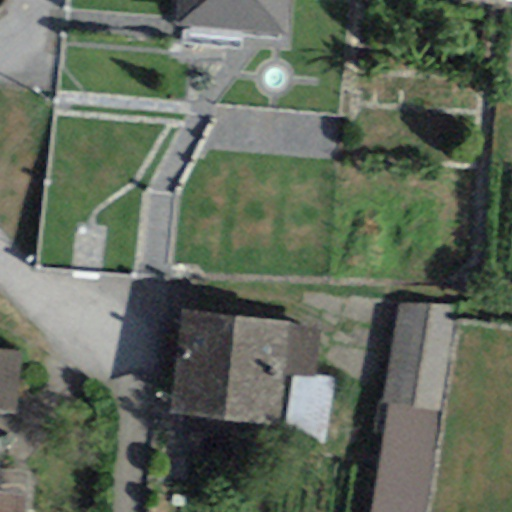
[(175,0),(174,30),(282,37),(284,0),(175,0)]
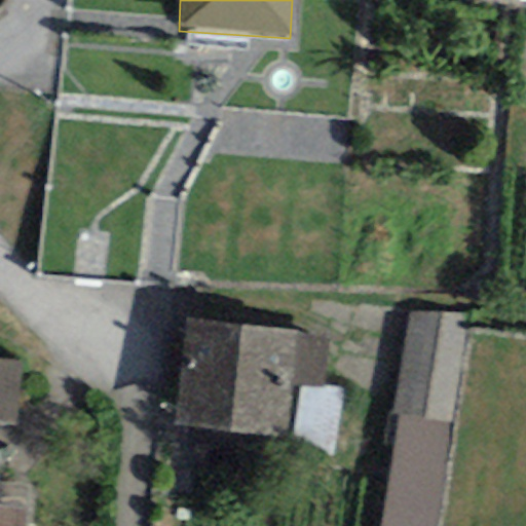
[(397,415),(452,424),(471,315),(408,313),(391,414),(397,415)]
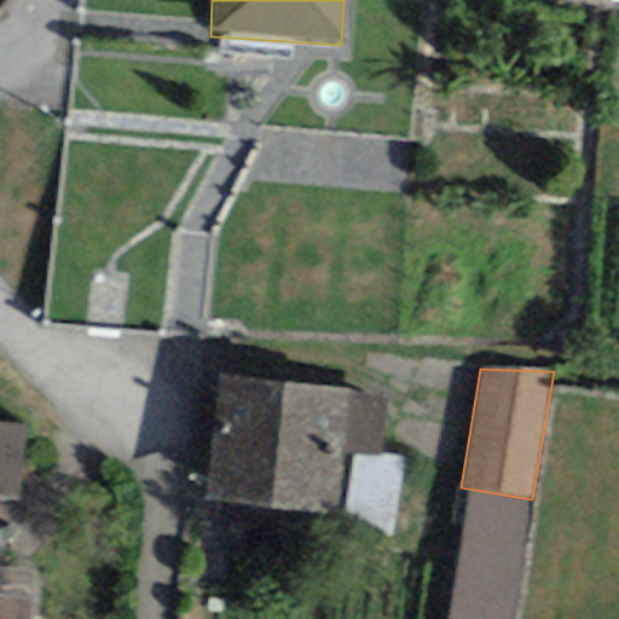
[(350,389),(218,376),(204,502),(336,515),(342,452),(350,389)]
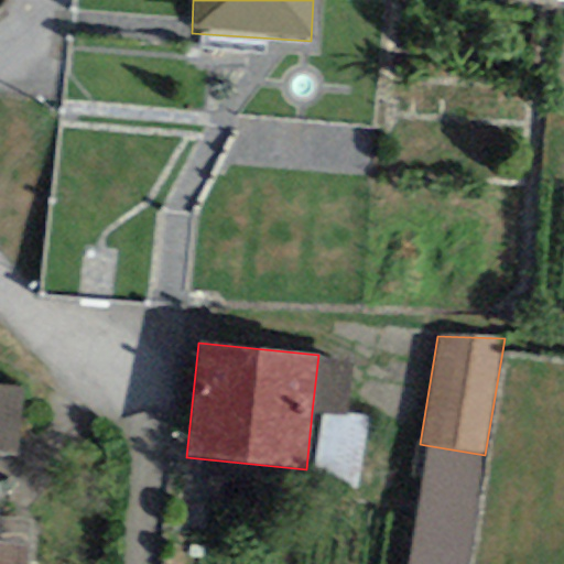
[(355,359),(318,355),(312,412),(348,415),(355,359)]
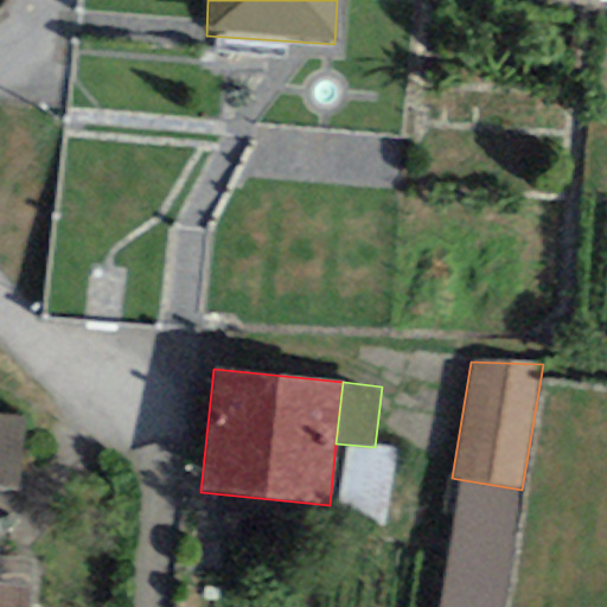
[(0,489),(18,491),(24,419),(0,416),(0,489)]
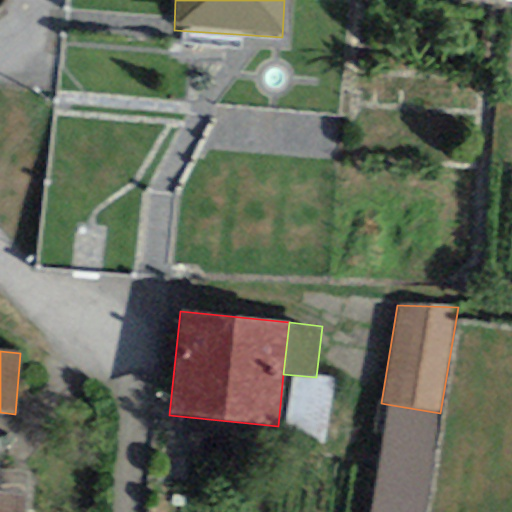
[(425,511),(440,413),(386,404),(370,511),(425,511)]
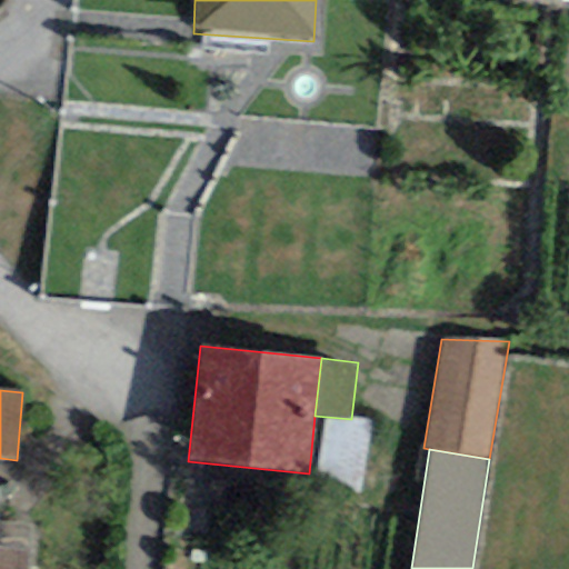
[(26,568),(28,549),(0,547),(0,568),(26,568)]
